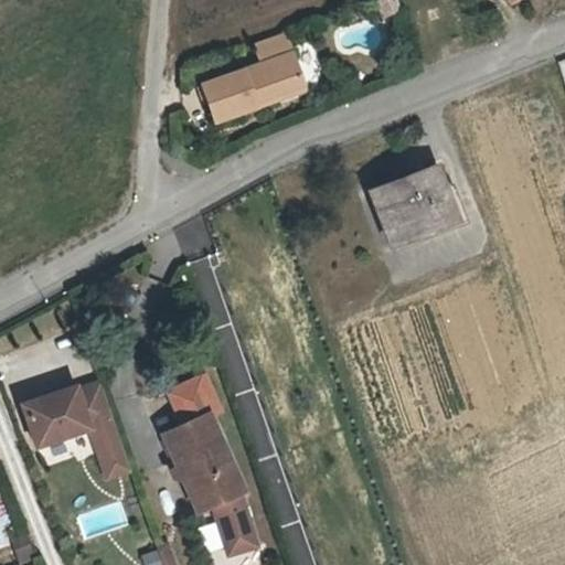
[(255,41),(263,64),(203,84),(215,119),(270,100),(268,95),(302,82),(292,53),(285,30),(255,41)]
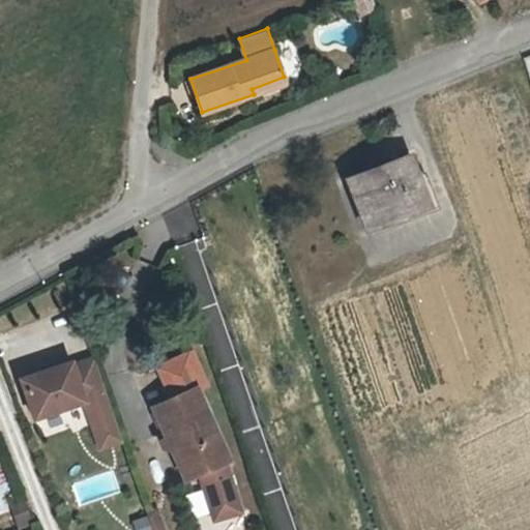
[(252,89),(254,94),(286,83),(284,77),(252,89)]
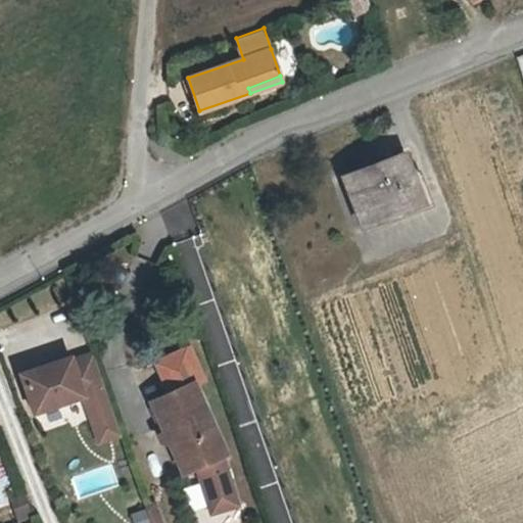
[(361,221),(421,198),(405,151),(343,176),(361,221)]
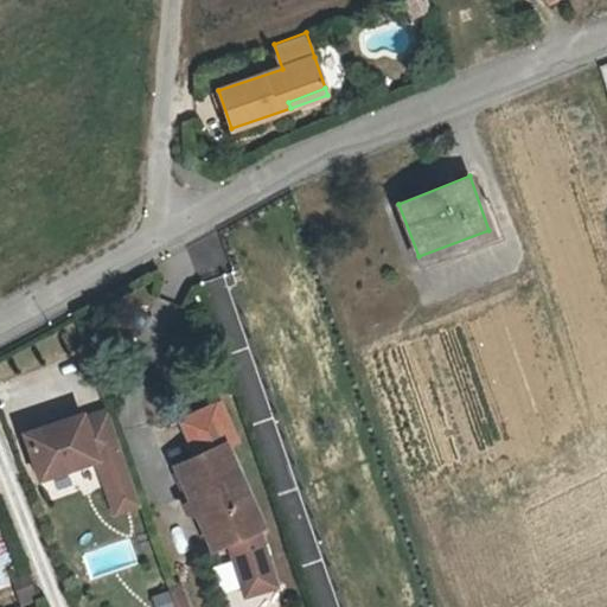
[(138,510),(107,411),(24,438),(38,483),(96,465),(113,517),(138,510)]
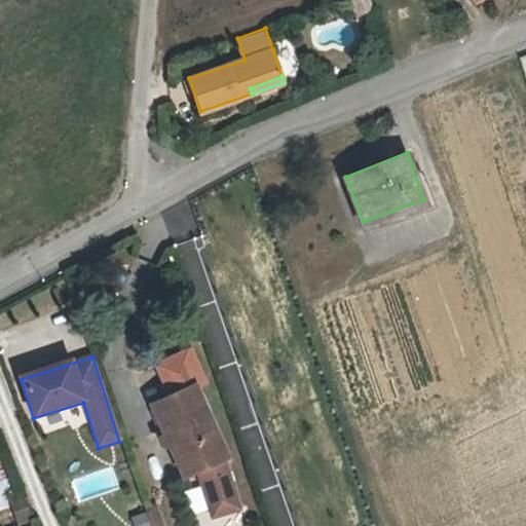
[(162,377),(168,393),(193,383),(199,380),(193,365),(162,377)]
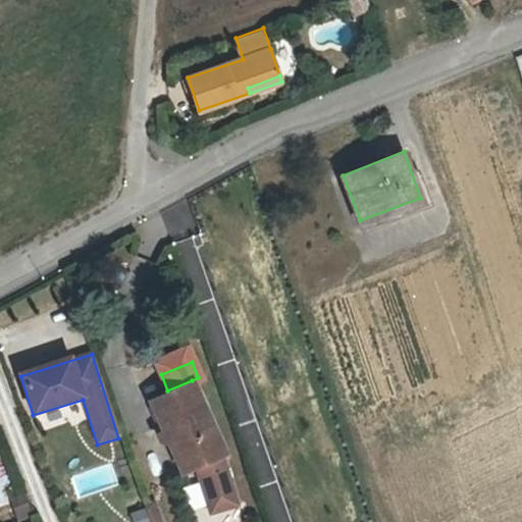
[(148,399),(164,436),(178,440),(191,468),(195,466),(219,456),(222,455),(192,380),(167,390),(148,399)]
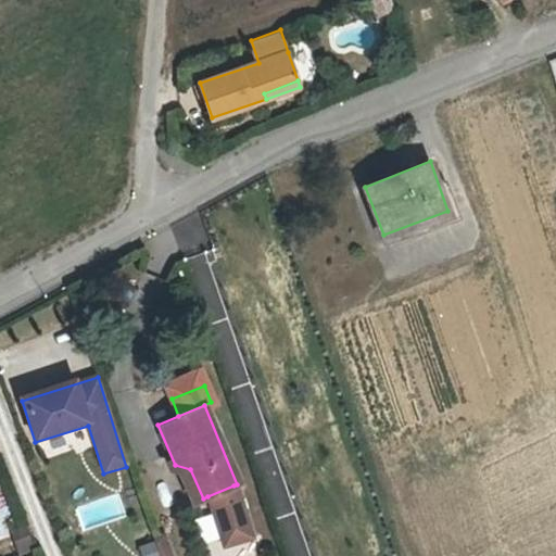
[(191,503),(203,498),(190,469),(175,465),(191,503)]
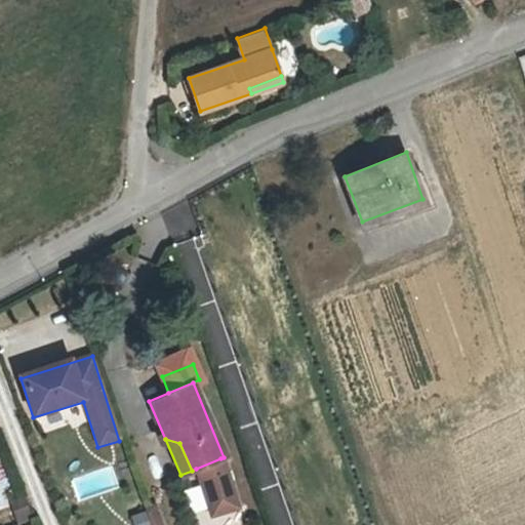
[(234,502),(220,458),(196,469),(208,511),(234,502)]
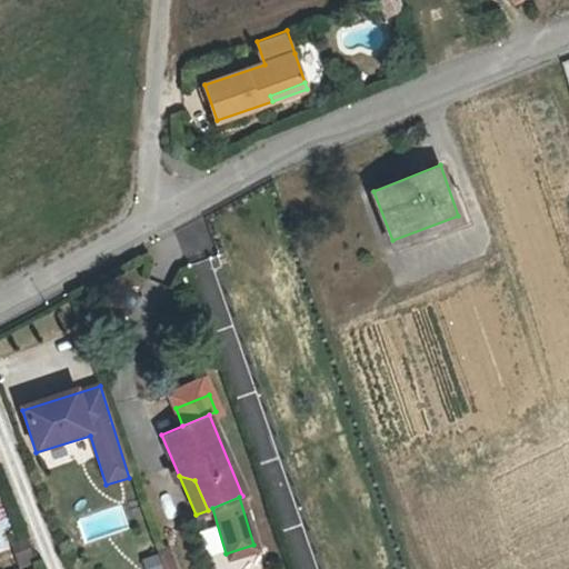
[(141,559),(143,568),(160,568),(156,553),(141,559)]
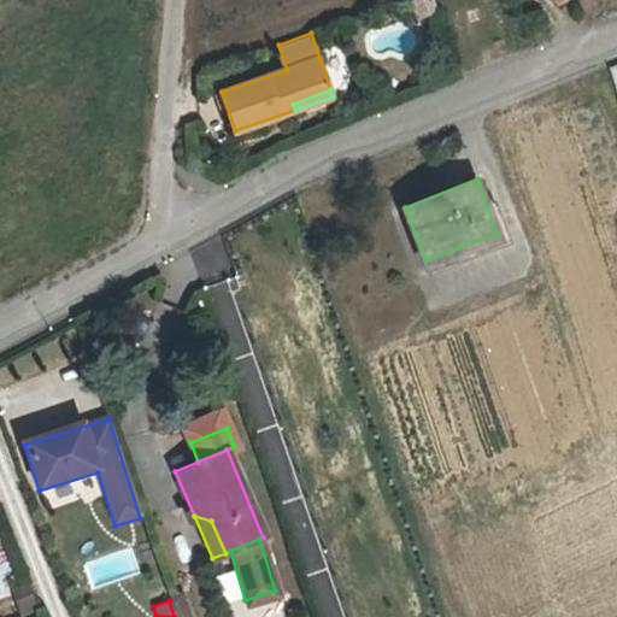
All buildings are outlined.
